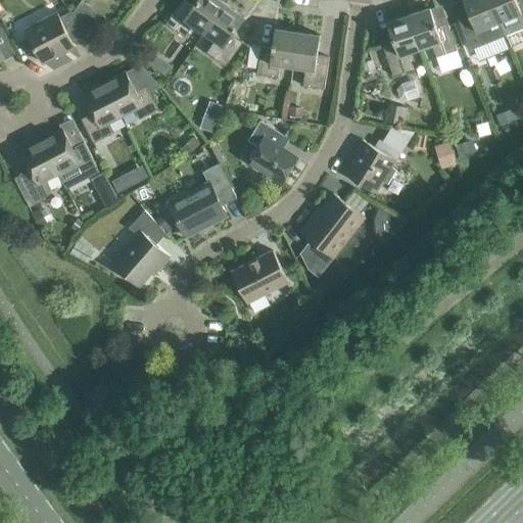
[(194,26),(204,34),(226,4),(220,0),(198,0),(193,6),(184,0),(183,0),(167,24),(185,38),(194,26)]
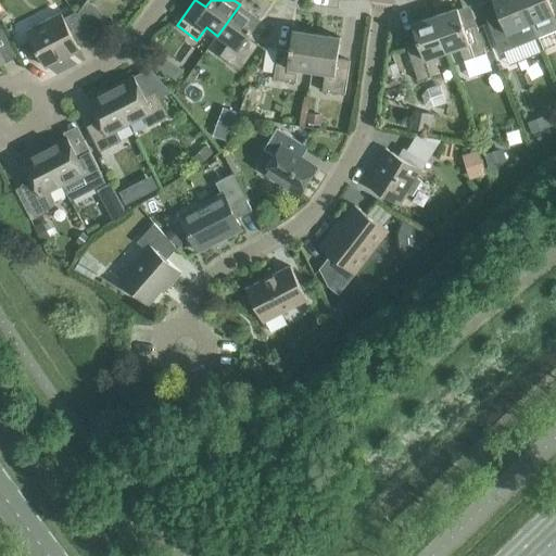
[(492,0),(501,19),(489,24),(501,53),(523,43),(536,38),(531,24),(520,0),(492,0)]
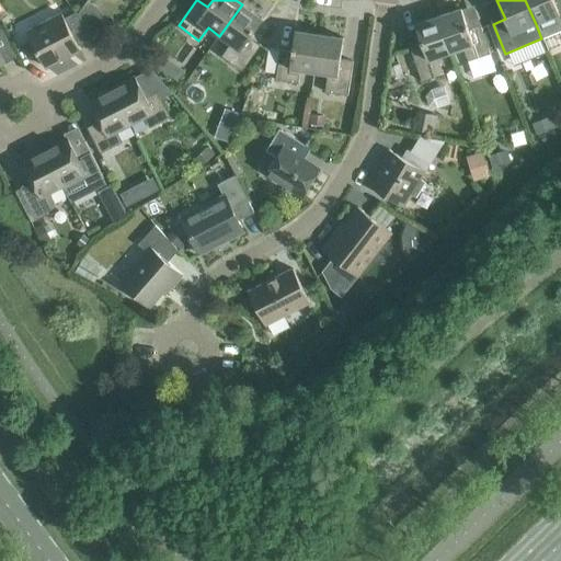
[(560,0),(525,0),(536,24),(541,38),(554,34),(560,31),(560,0)]
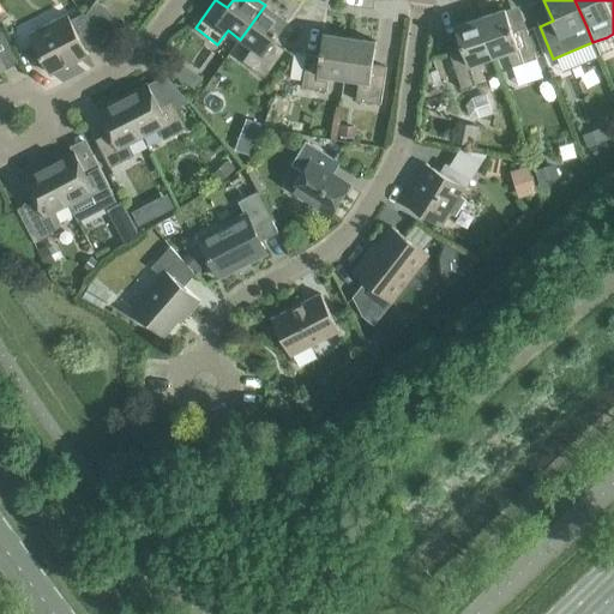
[(265,5),(240,40),(253,48),(244,62),(265,78),(286,49),(275,41),(288,22),(265,5)]
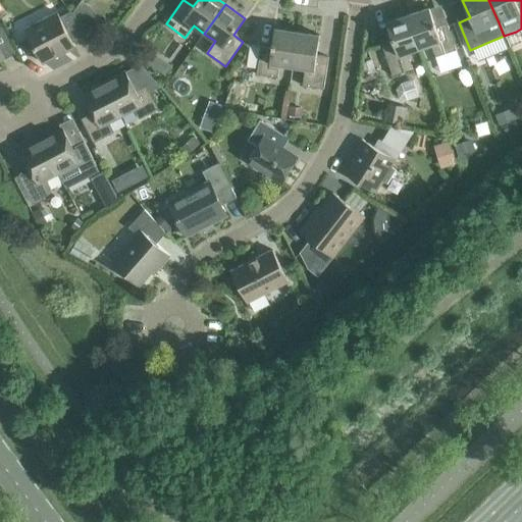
[(430,8),(409,15),(420,49),(432,45),(436,57),(457,51),(448,23),(436,28),(430,8)]
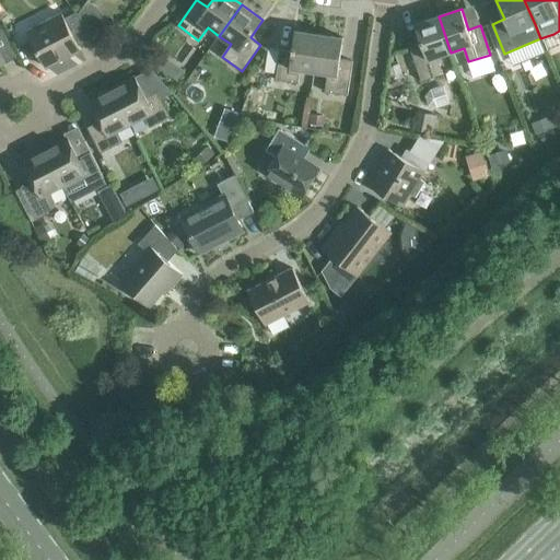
[(79,46),(97,36),(77,12),(65,19),(62,14),(27,33),(46,68),(81,49),(79,46)]
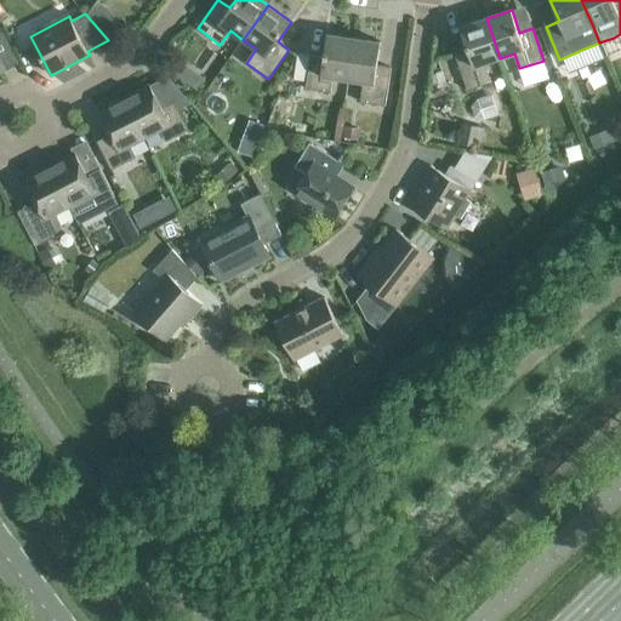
[(500,58),(486,18),(461,27),(468,50),(455,55),(467,91),(491,83),(485,63),(500,58)]
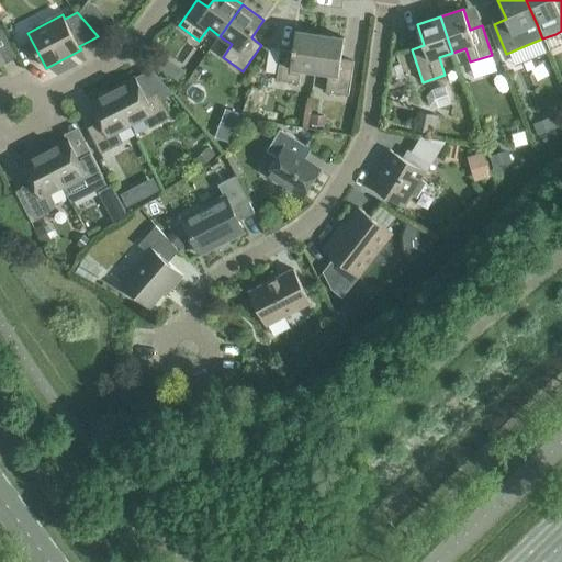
[(301,70),(315,72),(321,35),(296,31),(293,53),(281,51),(277,81),(300,85),(301,70)]
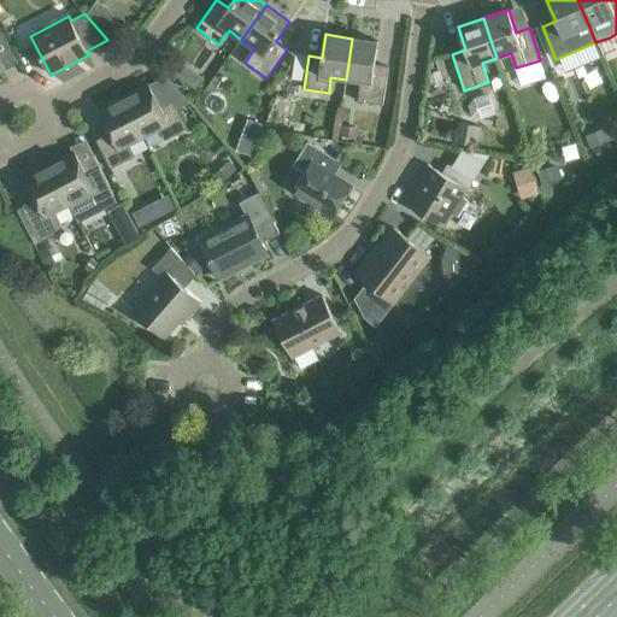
[(352,39),(346,80),(360,82),(358,103),(383,106),(389,68),(375,66),(378,42),(352,39)]
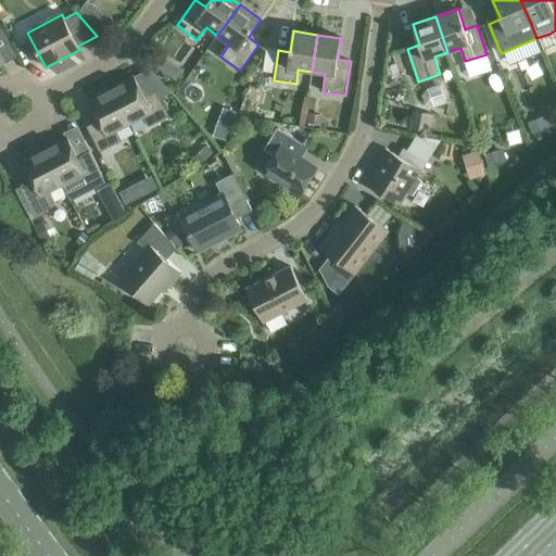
[(134,76),(111,88),(129,125),(143,118),(148,127),(169,116),(156,91),(144,97),(134,76)]
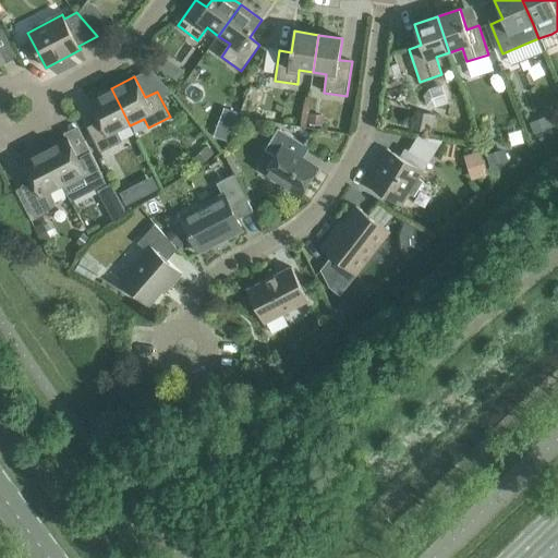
[(7,81),(0,83),(0,97),(12,91),(7,81)]
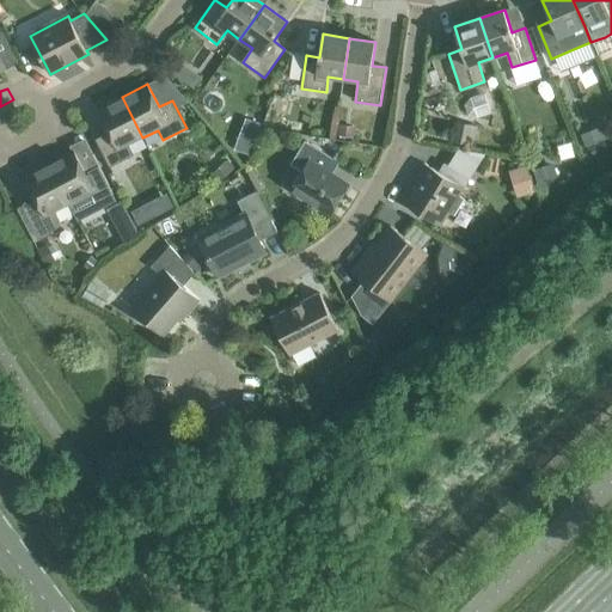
[(470,117),(496,116),(495,93),(469,95),(470,117)]
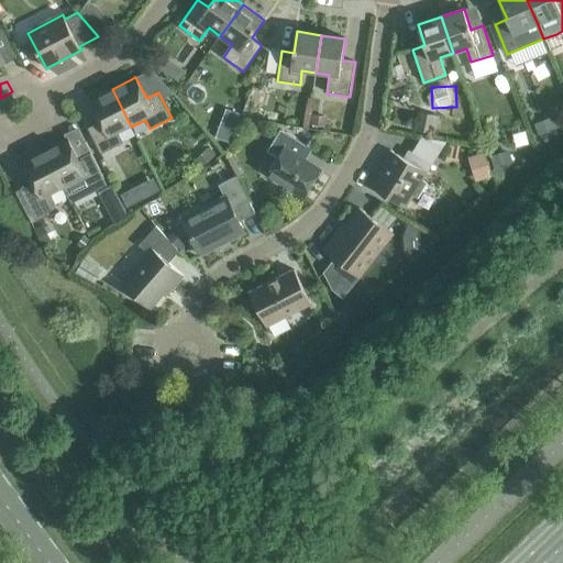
[(131,127),(112,89),(89,101),(100,122),(88,129),(101,154),(122,143),(118,133),(131,127)]
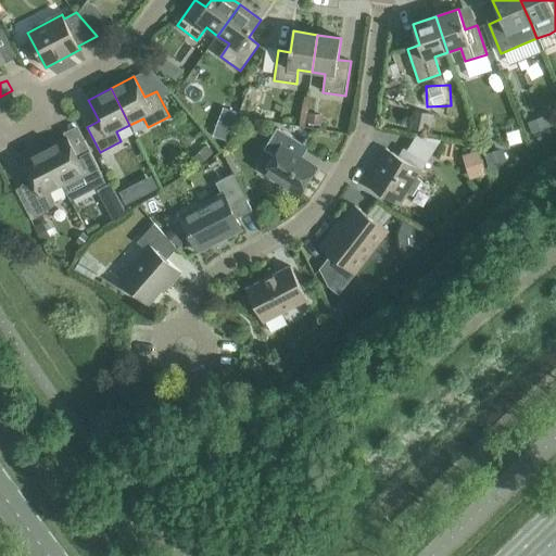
[(217,133),(231,138),(242,110),(228,104),(217,133)]
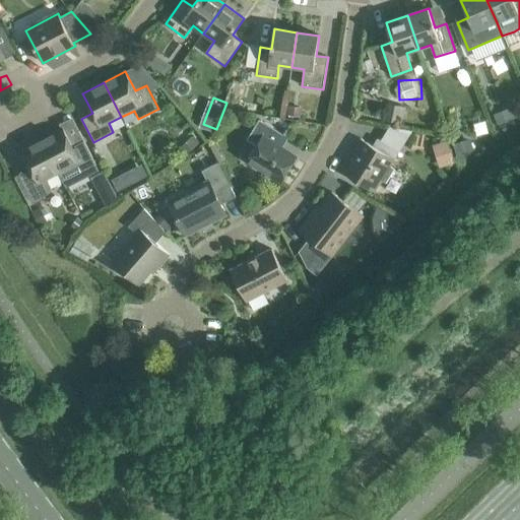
[(384,121),(400,124),(403,107),(388,104),(384,121)]
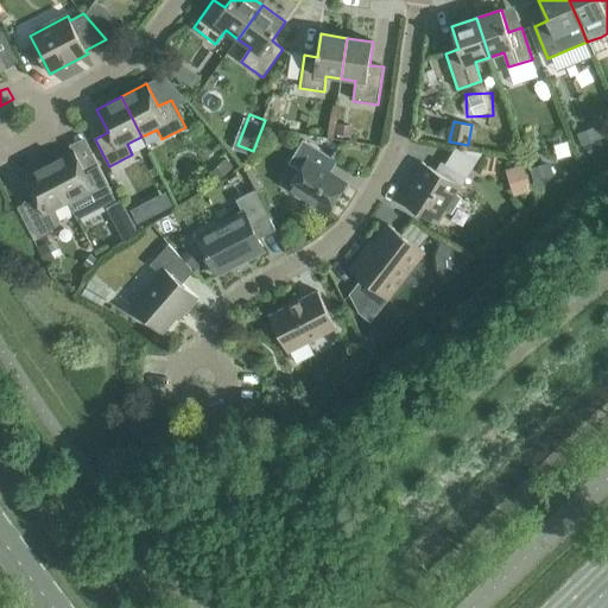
[(602,127),(584,128),(586,143),(603,141),(602,127)]
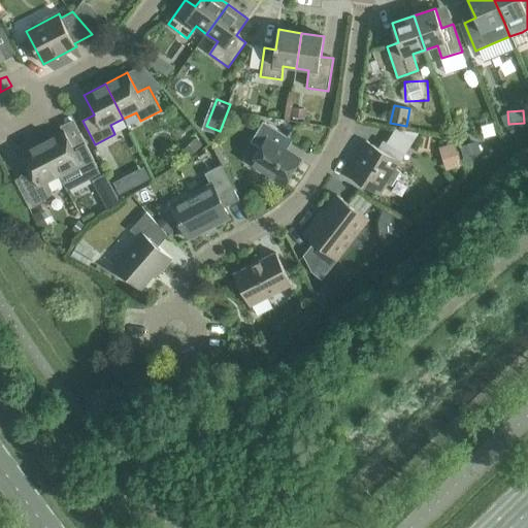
[(500,135),(496,116),(476,120),(480,139),(500,135)]
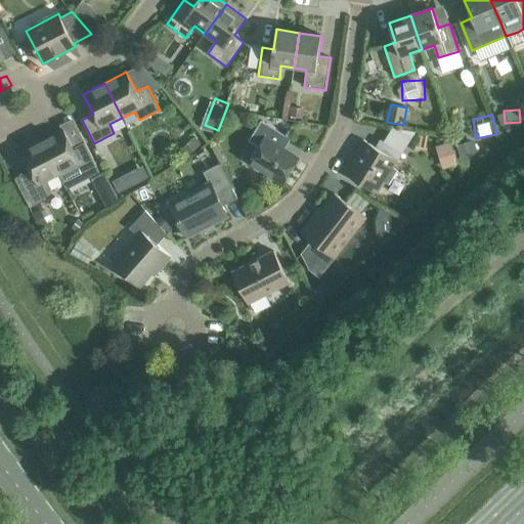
[(250,163),(284,183),(298,159),(279,147),(286,136),(261,121),(249,141),(259,147),(250,163)]
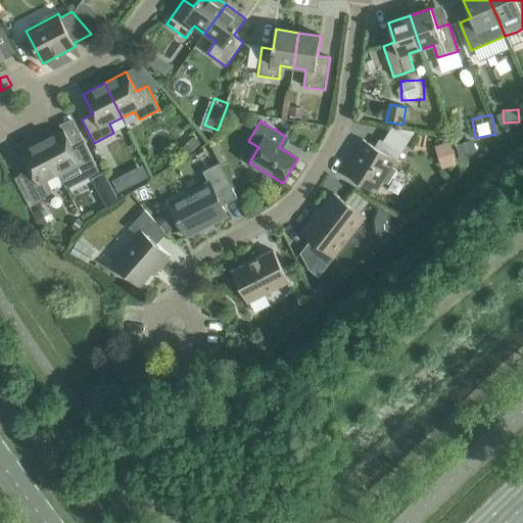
[(380,140),(375,148),(363,140),(342,173),(373,192),(381,180),(388,184),(396,171),(392,168),(406,147),(415,133),(392,128),(383,142),(380,140)]
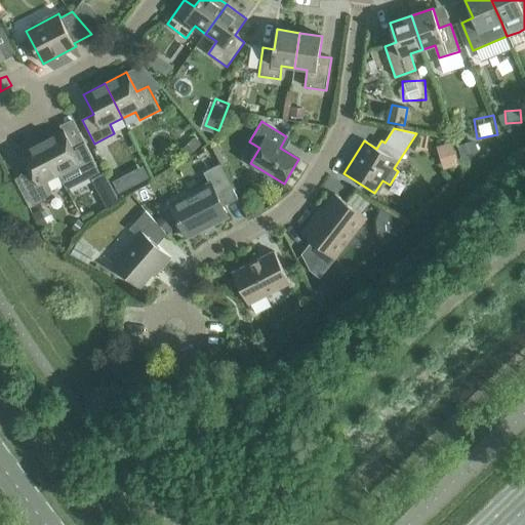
[(64,129),(42,140),(59,175),(68,190),(101,173),(85,144),(74,149),(64,129)]
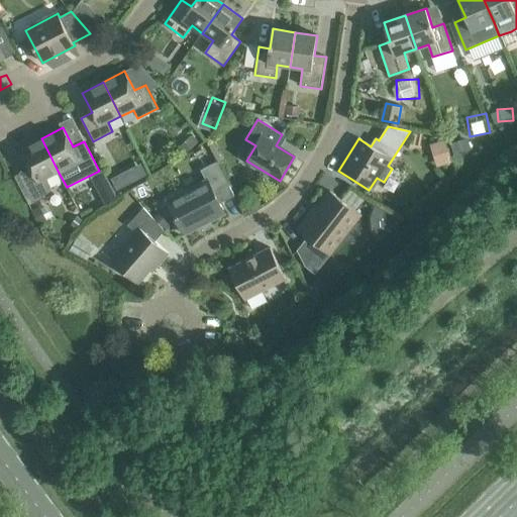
[(59,173),(41,138),(19,149),(29,169),(19,175),(33,203),(44,198),(44,196),(53,192),(46,179),(59,173)]
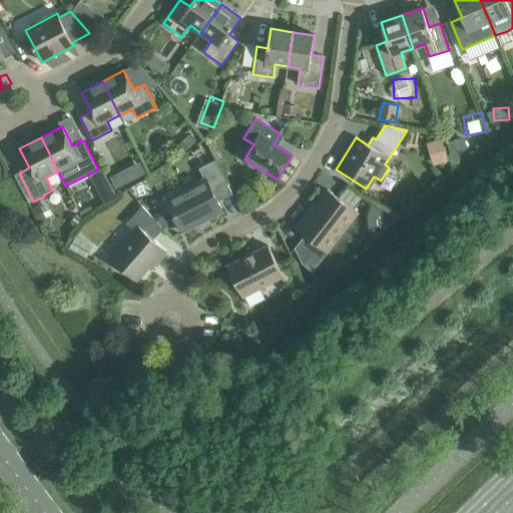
[(447,142),(451,157),(468,151),(463,137),(447,142)]
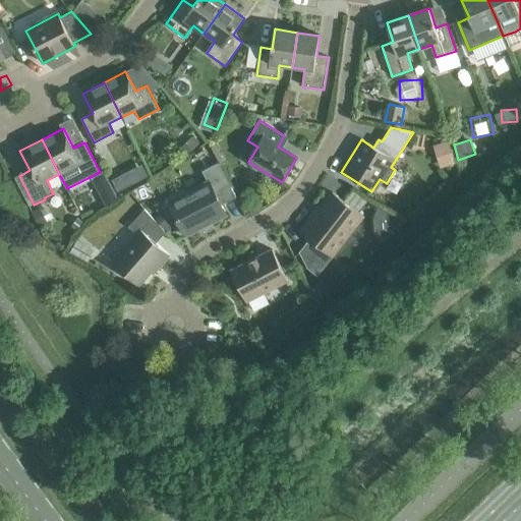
[(432,147),(441,169),(456,164),(448,141),(432,147)]
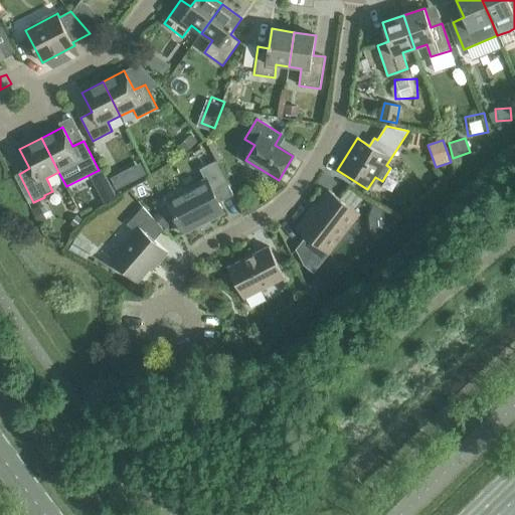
[(145,161),(118,173),(125,187),(151,175),(145,161)]
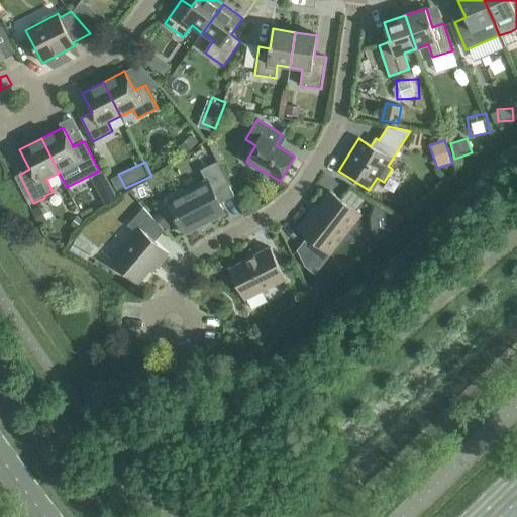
[(219,204),(234,196),(217,162),(201,171),(206,181),(167,201),(185,234),(225,214),(219,204)]
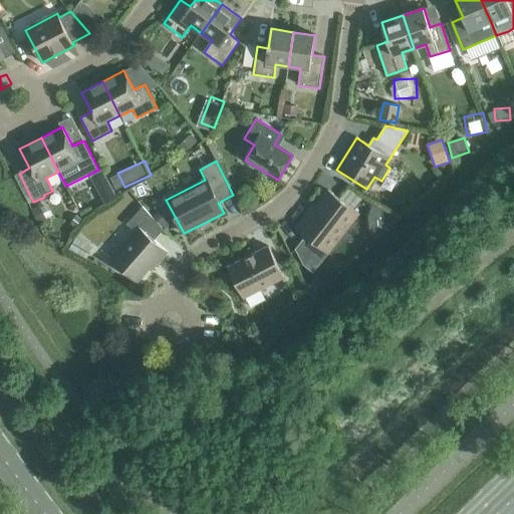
[(106,168),(93,175),(105,196),(118,188),(106,168)]
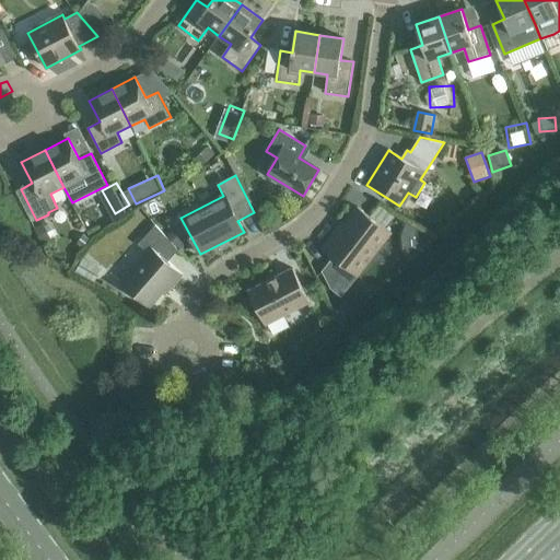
[(156,218),(171,211),(163,196),(149,203),(156,218)]
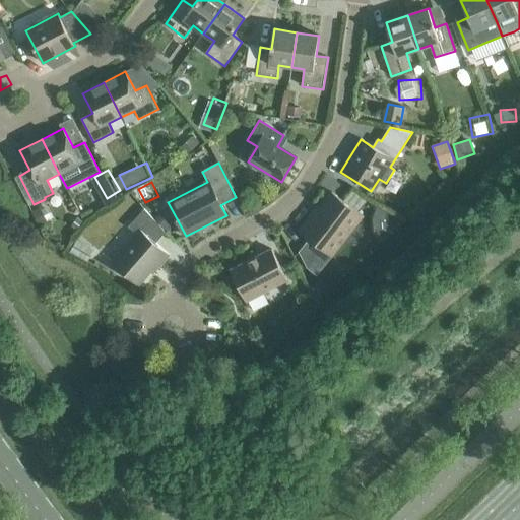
[(299,231),(311,240),(300,254),(306,266),(317,274),(363,216),(361,214),(364,210),(365,202),(351,192),(344,201),(332,192),(319,209),(317,208),(299,231)]
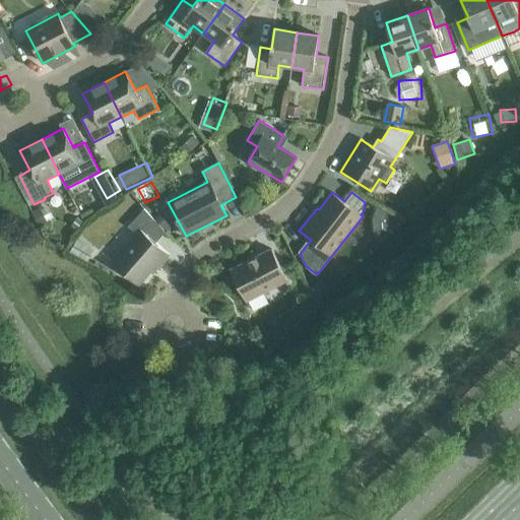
[(154,242),(165,231),(144,209),(128,228),(137,235),(112,263),(138,285),(155,266),(157,268),(169,255),(154,242)]
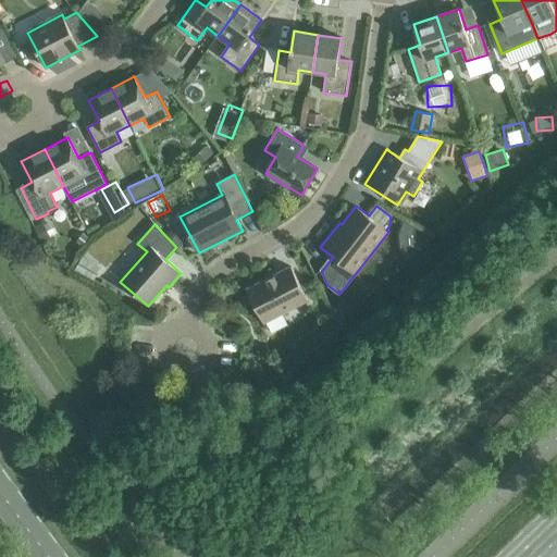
[(101,269),(83,258),(75,271),(93,282),(101,269)]
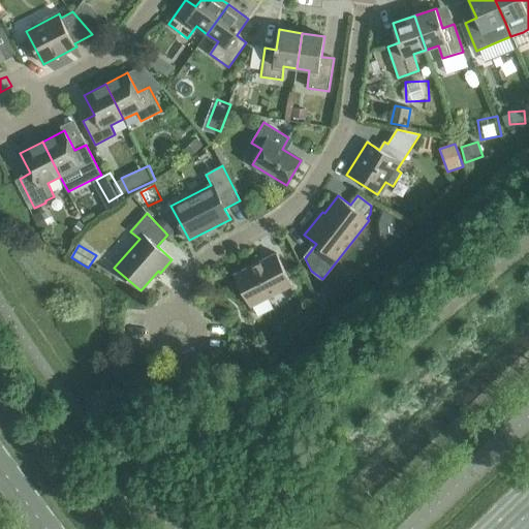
[(268,298),(292,285),(277,253),(235,275),(250,307),(252,306),(258,316),(274,308),(268,298)]
